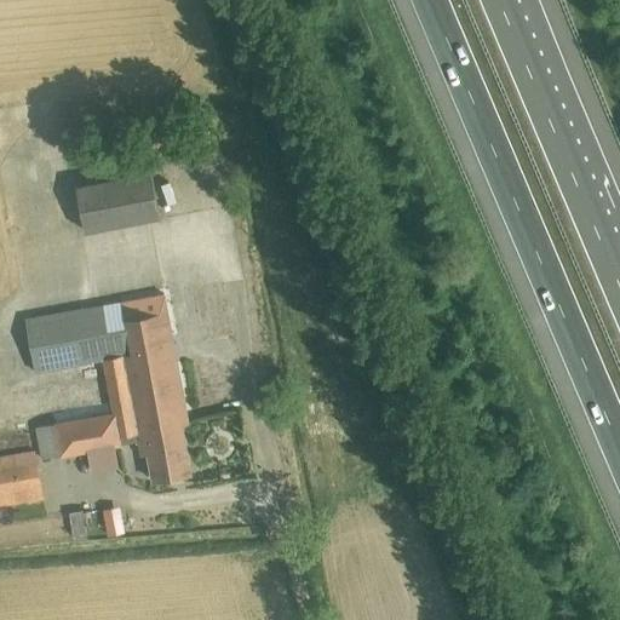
[(78,184),(86,230),(160,216),(151,171),(78,184)]
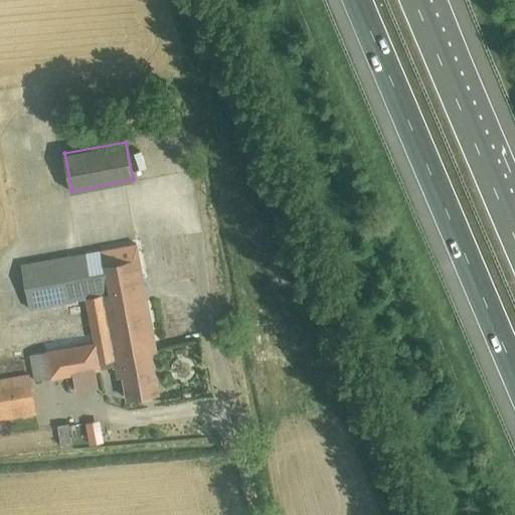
[(29,356),(34,382),(114,367),(116,380),(122,379),(125,399),(159,393),(152,352),(157,351),(137,244),(21,267),(29,311),(86,300),(94,344),(29,356)]
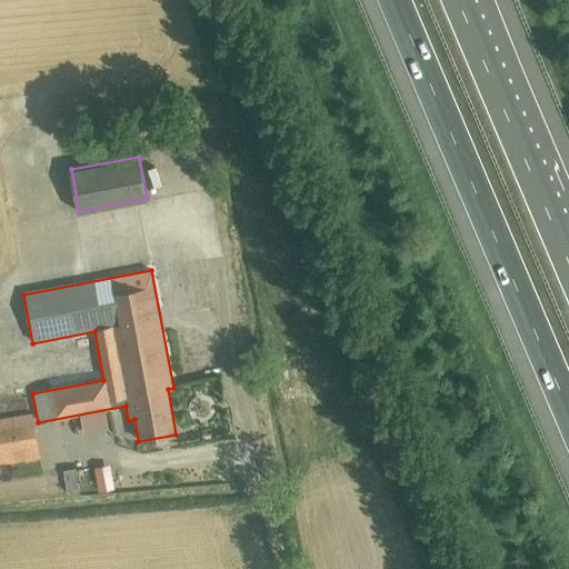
[(0,422),(0,468),(42,461),(35,417),(0,422)]
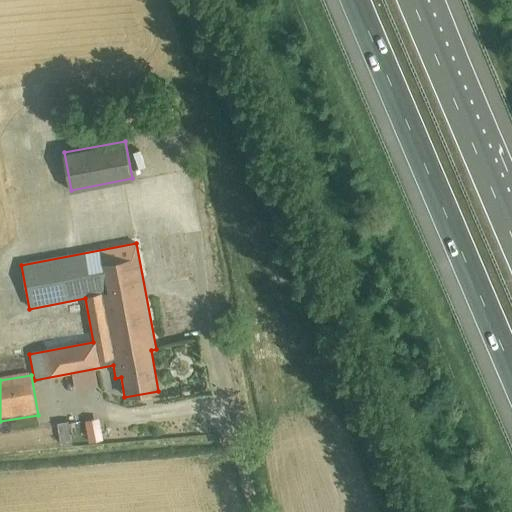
[(102,415),(87,416),(88,440),(103,439),(102,415)]
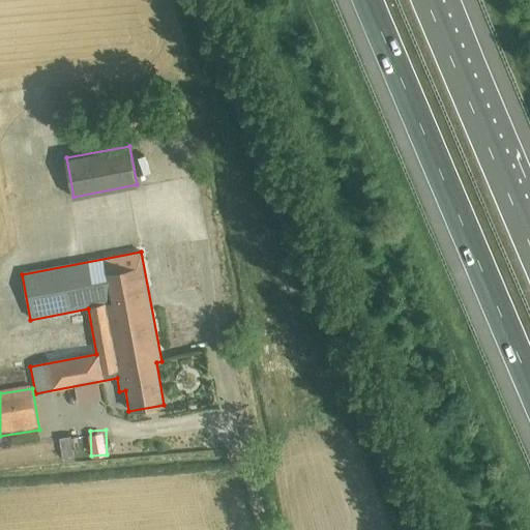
[(71,435),(62,436),(65,459),(76,457),(71,435)]
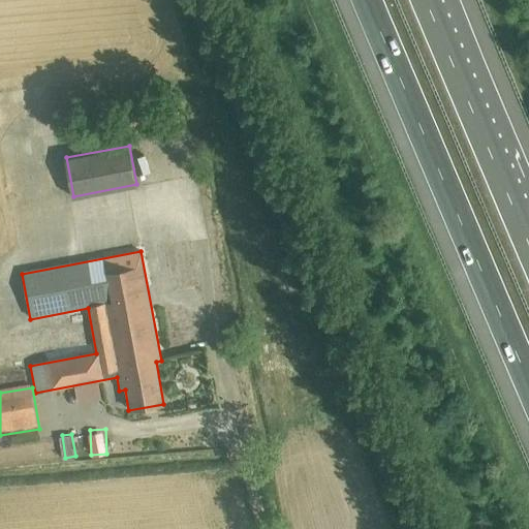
All buildings are outlined.
